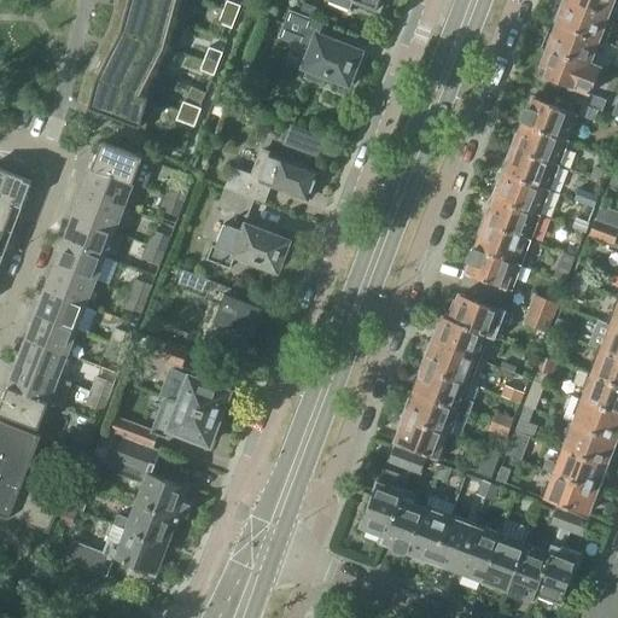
[(120,0),(116,0),(110,25),(172,50),(178,22),(120,0)]
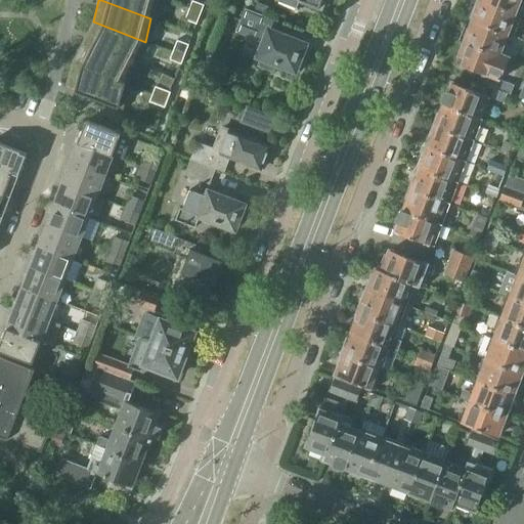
[(101,0),(150,18),(156,0),(101,0)]
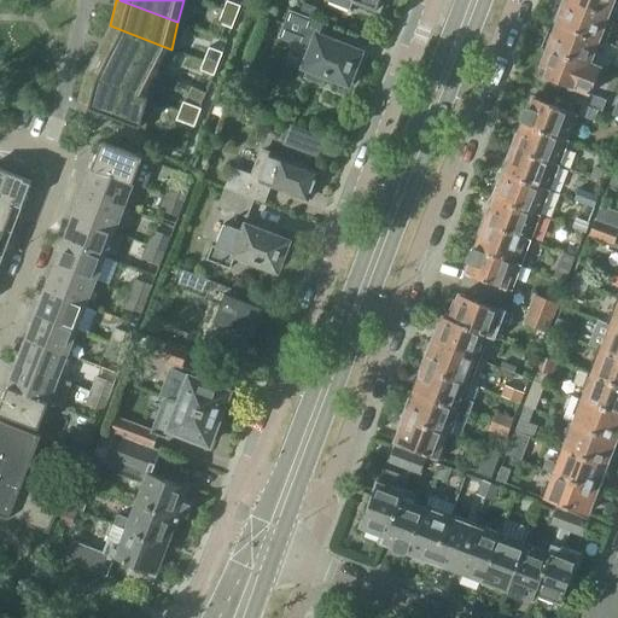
[(328,0),(328,1),(349,10),(351,0),(356,3),(354,5),(378,15),(380,7),(383,0),(328,0)]
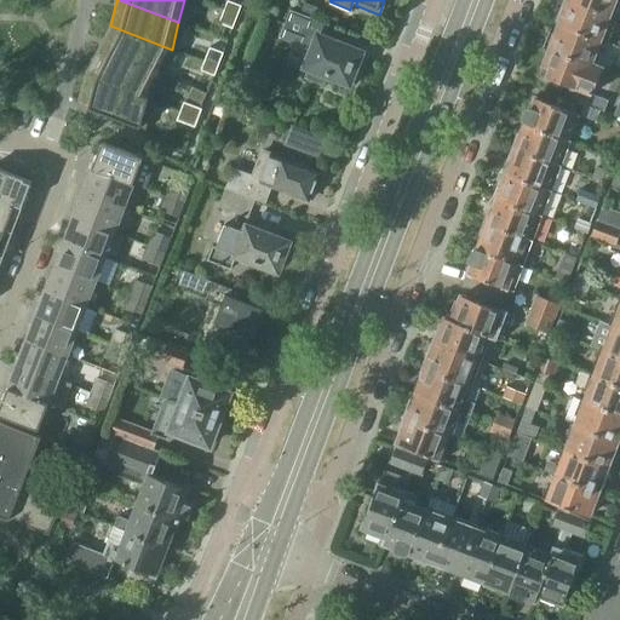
[(558,23),(558,26),(604,42),(613,17),(568,0),(564,10),(561,9),(556,22),(558,23)]
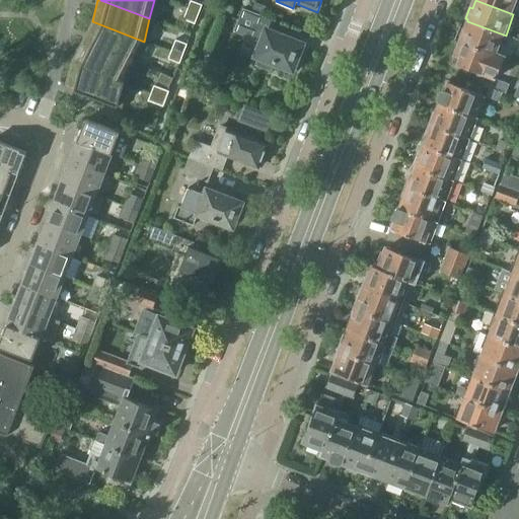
[(474,0),(475,0),(513,14),(518,0),(474,0)]
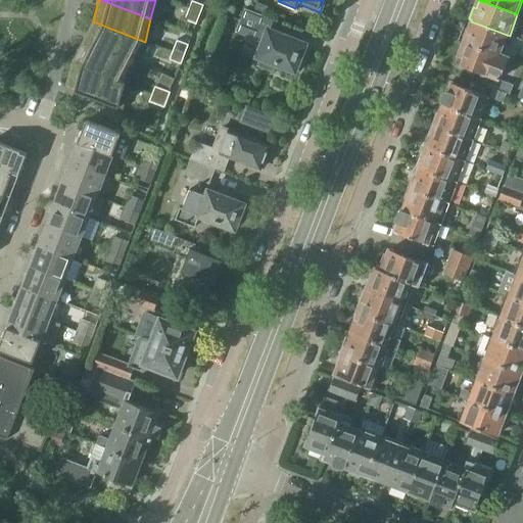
[(186,7),(196,11),(199,5),(188,1),(186,7)]
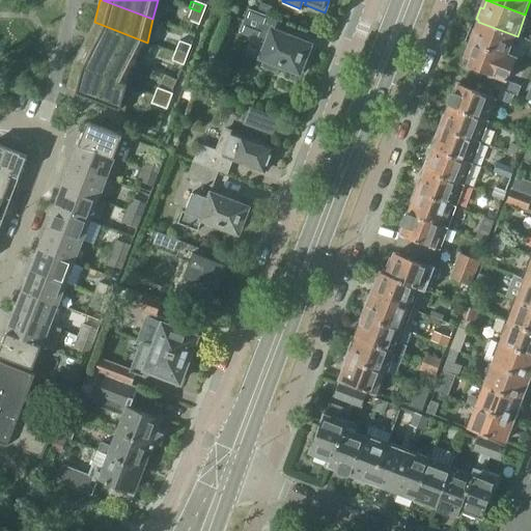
[(197,19),(199,11),(189,7),(186,15),(197,19)]
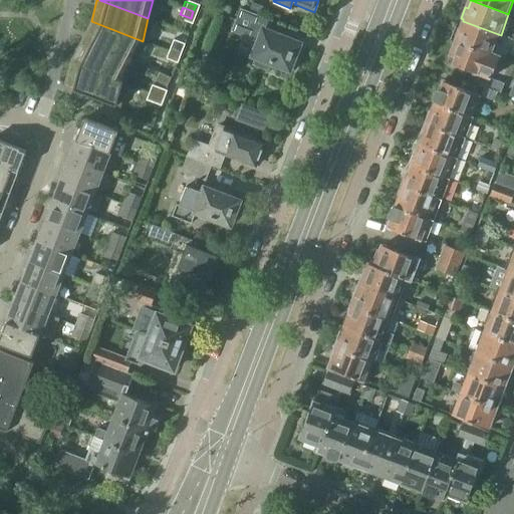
[(233,31),(259,41),(254,55),(257,57),(254,64),(266,68),(269,61),(288,69),(290,65),(292,66),(296,58),(293,57),(298,44),(266,31),(271,20),(242,9),(233,31)]
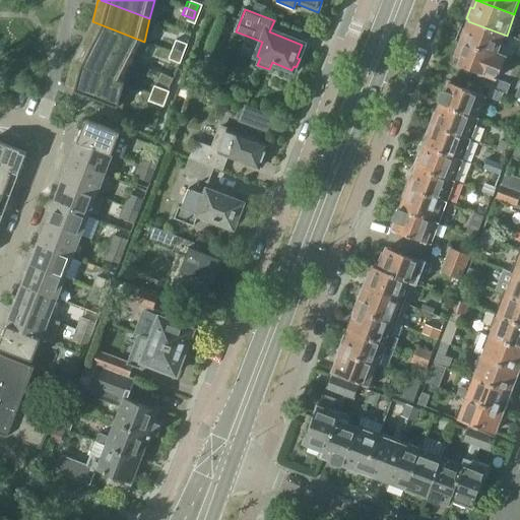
[(144,42),(92,21),(82,43),(133,62),(144,42)]
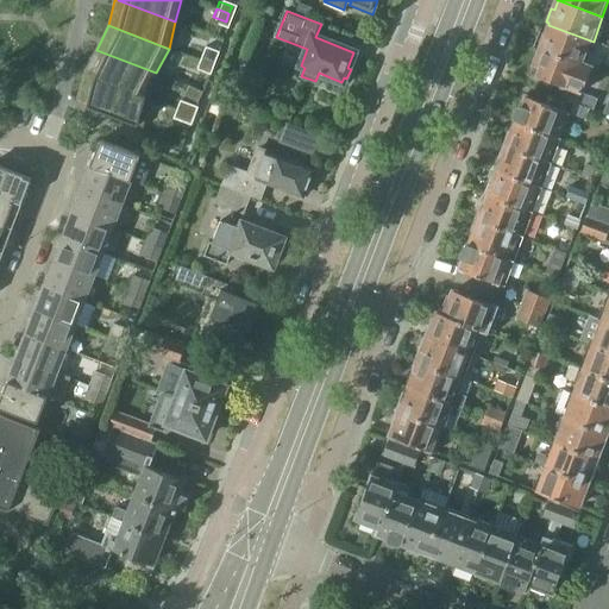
[(533,48),(539,49),(583,67),(584,66),(594,42),(548,25),(545,35),(539,32),(533,48)]
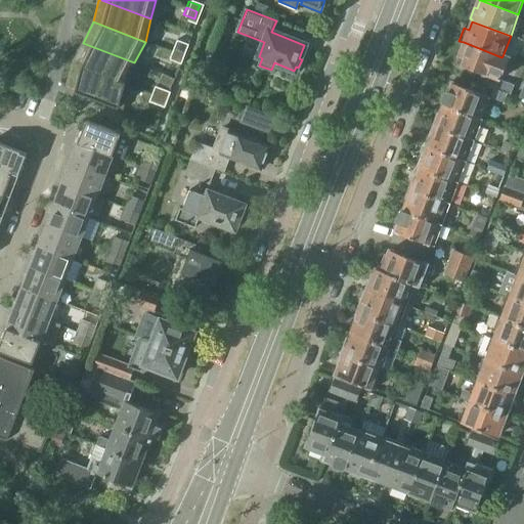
[(501,57),(464,42),(459,56),(464,58),(462,66),(499,80),(508,58),(503,56),(501,57)]
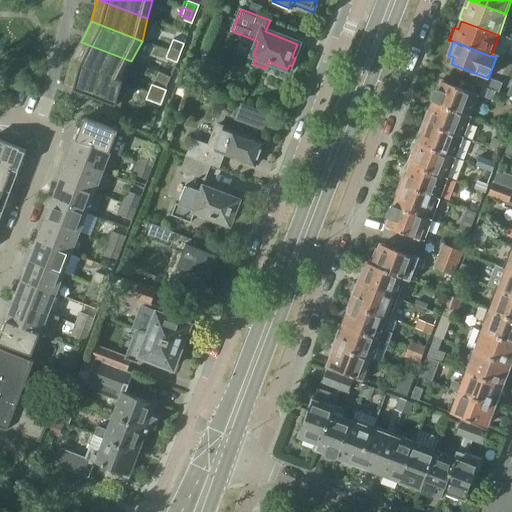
[(121,81),(131,61),(81,42),(70,62),(121,81)]
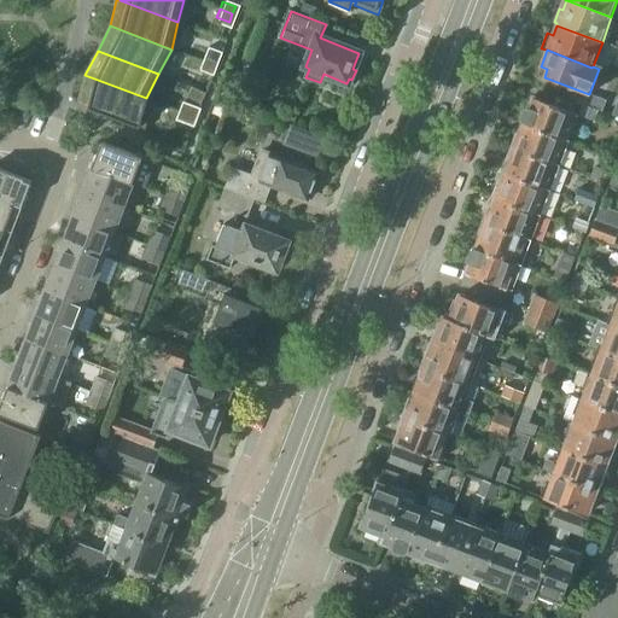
[(203,52),(199,60),(213,65),(215,57),(203,52)]
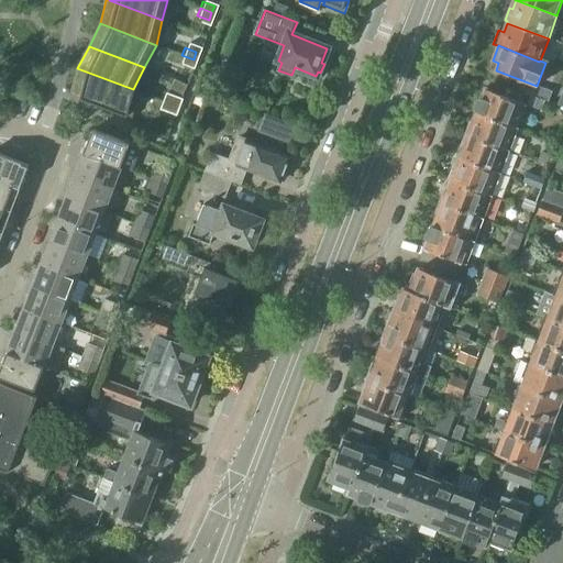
[(194,59),(181,55),(179,62),(190,66),(194,59)]
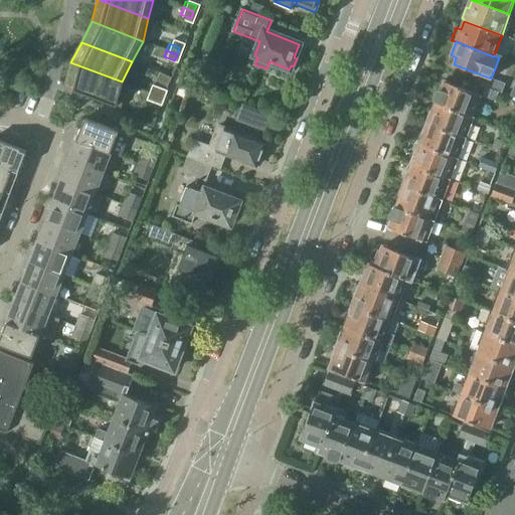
[(115,106),(122,81),(70,62),(64,86),(115,106)]
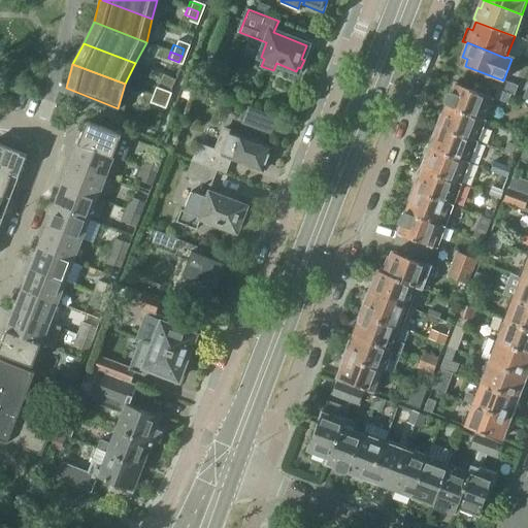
[(446,105),(446,106),(485,121),(493,98),(455,84),(452,93),(448,94),(444,101),(447,105),(446,105)]
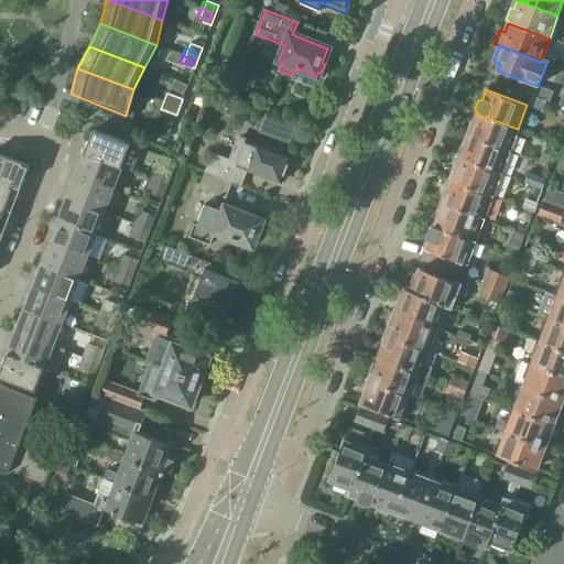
[(167,95),(164,101),(176,106),(179,99),(167,95)]
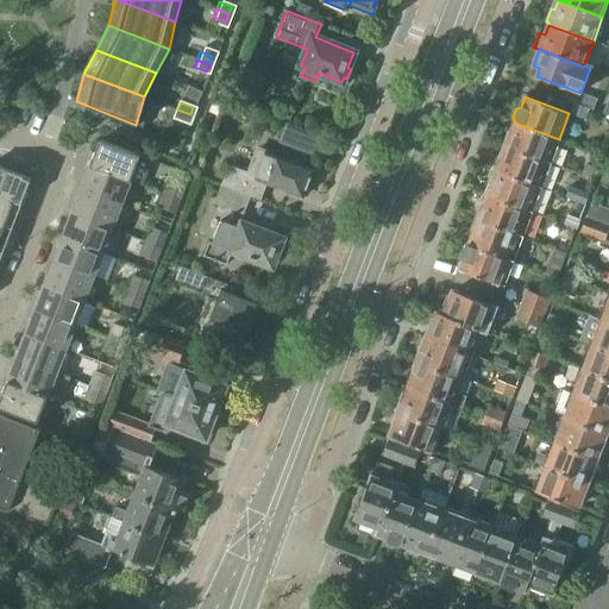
[(190,114),(177,110),(175,118),(187,123),(190,114)]
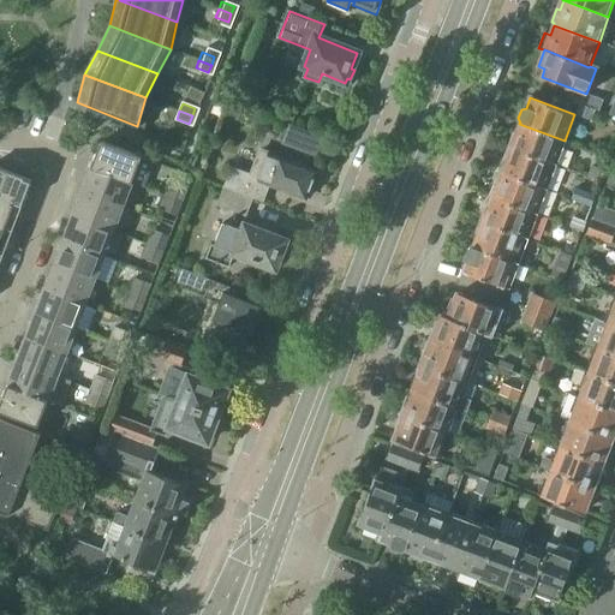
[(279,141),(312,153),(320,132),(286,120),(279,141)]
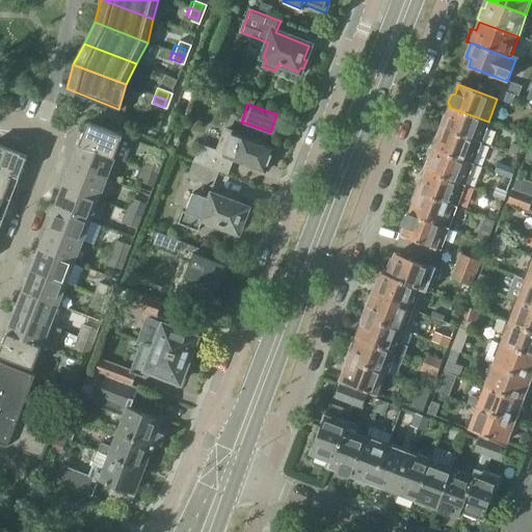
[(441,127),(441,128),(480,143),(488,122),(449,107),(447,115),(444,115),(441,124),(442,127),(441,127)]
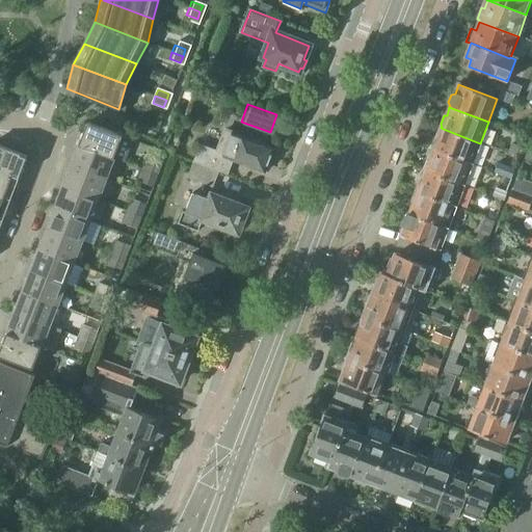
[(87,123),(79,144),(113,158),(125,162),(133,140),(87,123)]
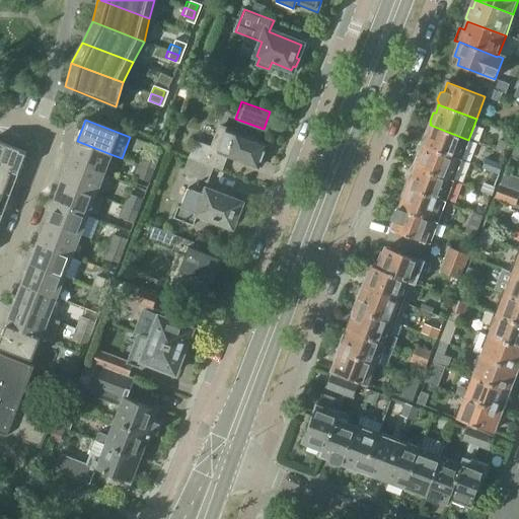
[(426,137),(423,147),(460,161),(468,140),(430,125),(431,126),(427,127),(424,135),(426,137)]
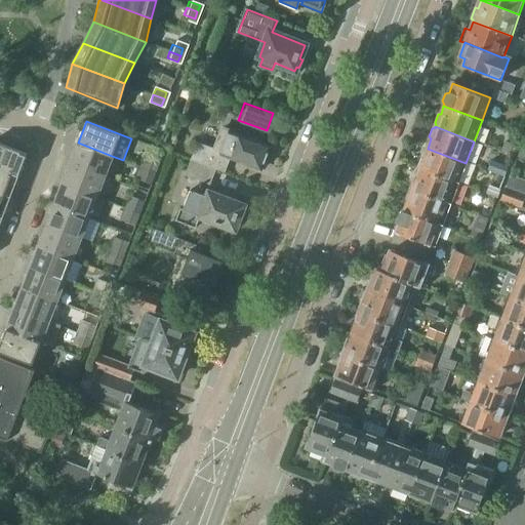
[(199,144),(198,146),(193,161),(216,170),(223,172),(229,158),(260,170),(270,146),(220,127),(212,149),(199,144)]
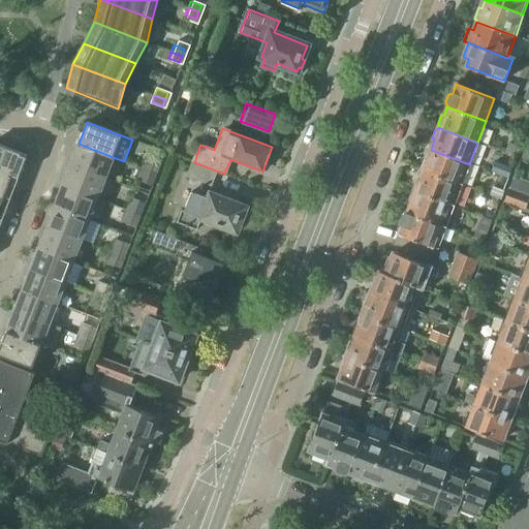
[(503,152),(505,153),(517,157),(520,149),(506,143),(503,152)]
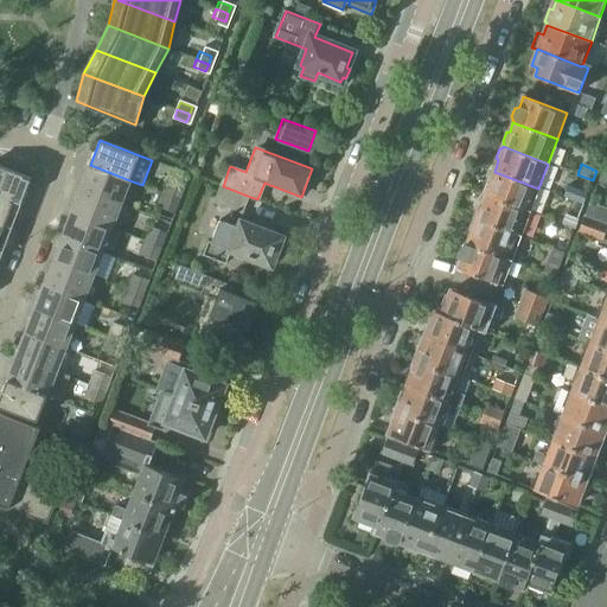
[(90,165),(81,190),(120,205),(129,180),(90,165)]
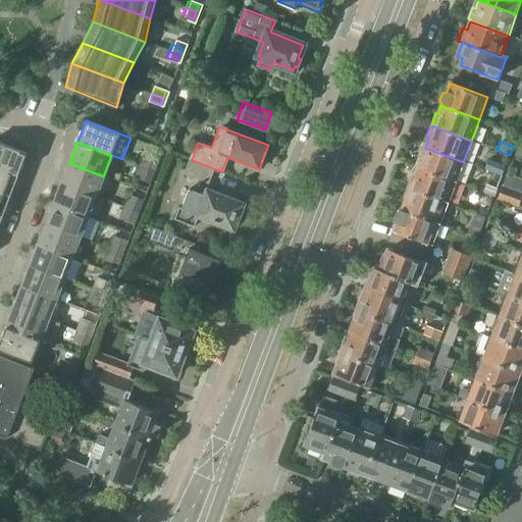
[(0,168),(18,176),(27,153),(0,143),(0,168)]
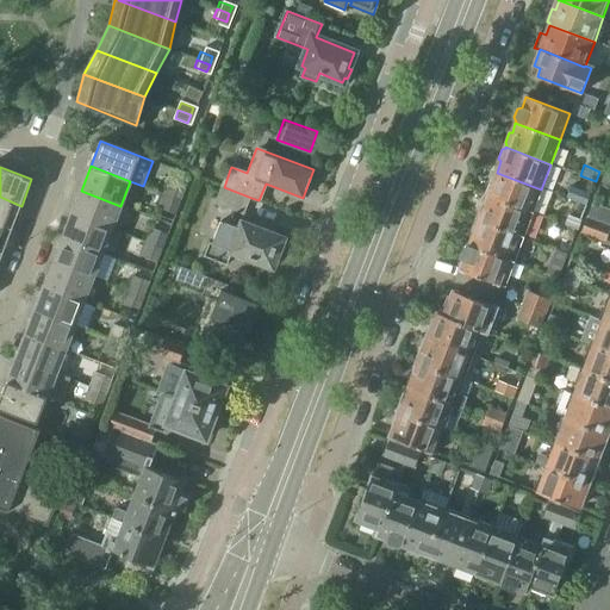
[(489,194),(487,197),(531,213),(541,190),(497,173),(493,181),(490,181),(486,191),(489,194)]
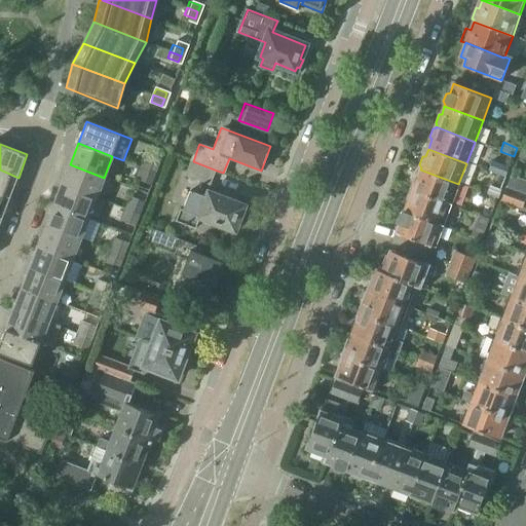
[(146,155),(142,167),(157,173),(161,161),(146,155)]
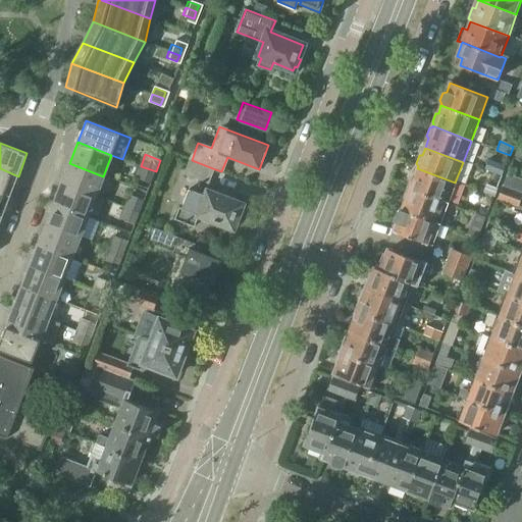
[(190,159),(184,174),(209,185),(215,169),(192,160),(190,159)]
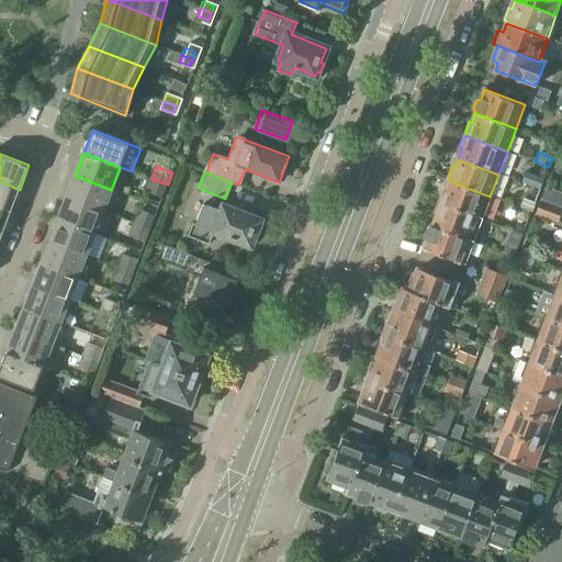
[(529,186),(540,190),(544,179),(526,171),(521,182),(529,186)]
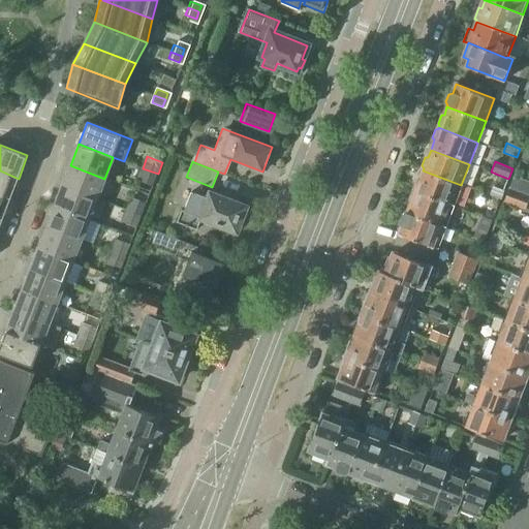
[(70,165),(62,186),(97,199),(104,179),(70,165)]
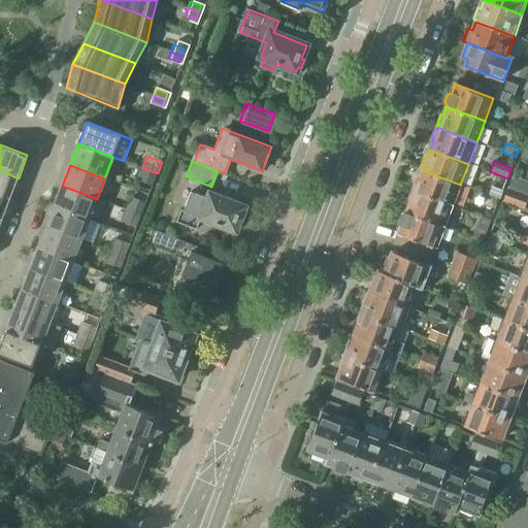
[(158,173),(142,168),(137,179),(153,186),(158,173)]
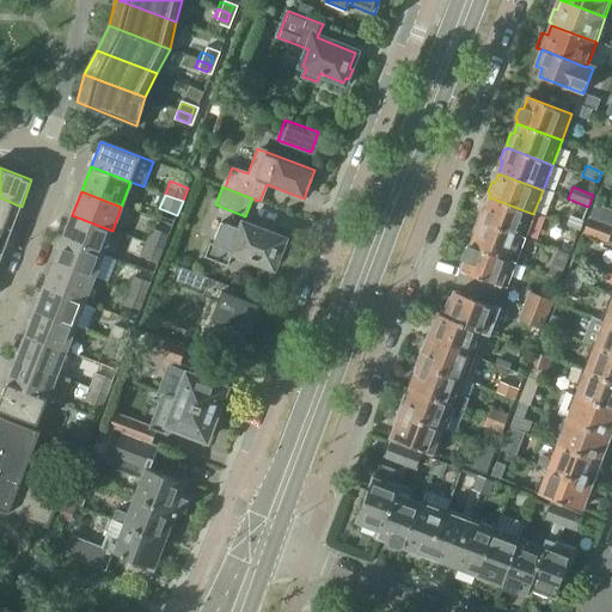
[(0,197),(0,225),(12,231),(22,207),(0,197)]
